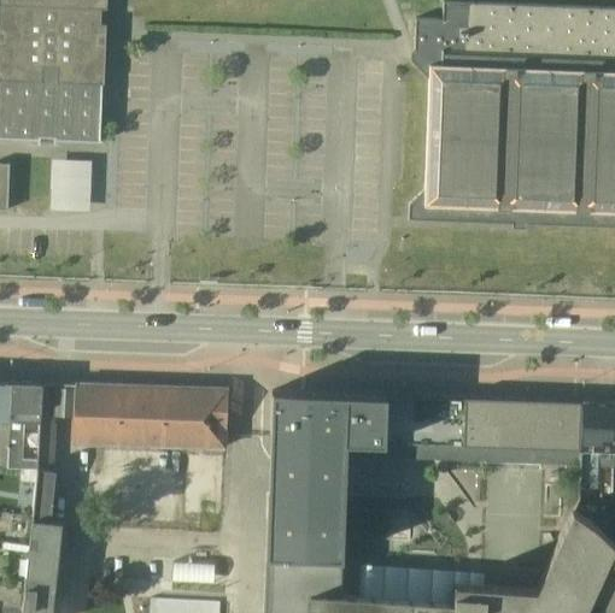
[(0,0),(0,139),(40,141),(40,139),(54,139),(54,141),(100,142),(103,83),(104,84),(106,24),(101,24),(101,9),(107,9),(106,0),(0,0)]
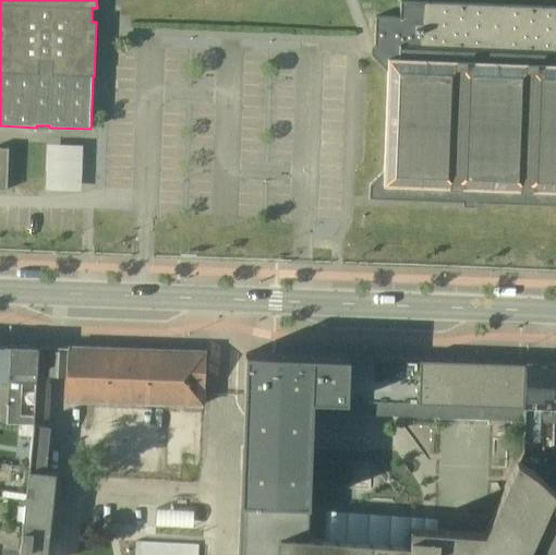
[(555,8),(400,1),(400,17),(375,17),(374,46),(372,48),(371,56),(387,73),(384,171),(370,184),(369,200),(555,206),(555,8)]
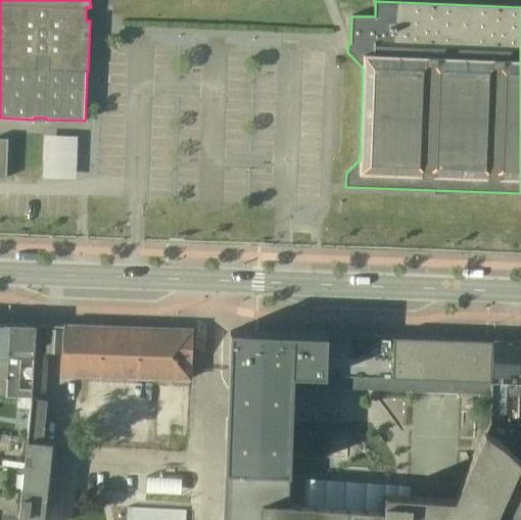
[(78,137),(43,135),(42,160),(43,160),(42,178),(76,180),(78,137)]
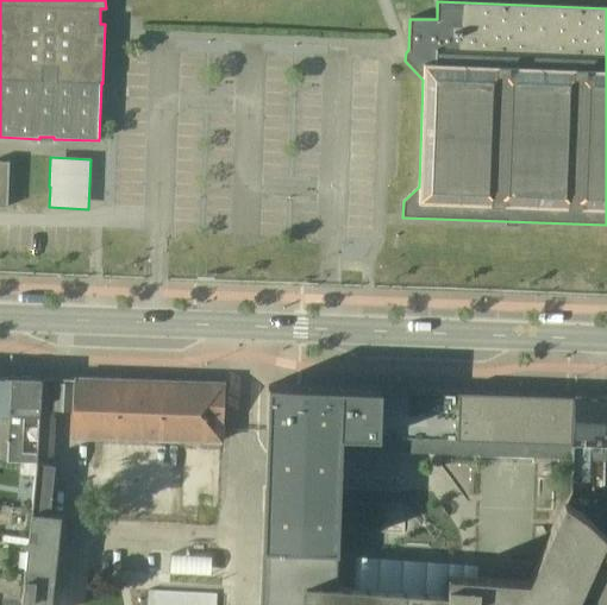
[(8,462),(12,377),(0,376),(0,441),(0,442),(0,461),(8,462)]
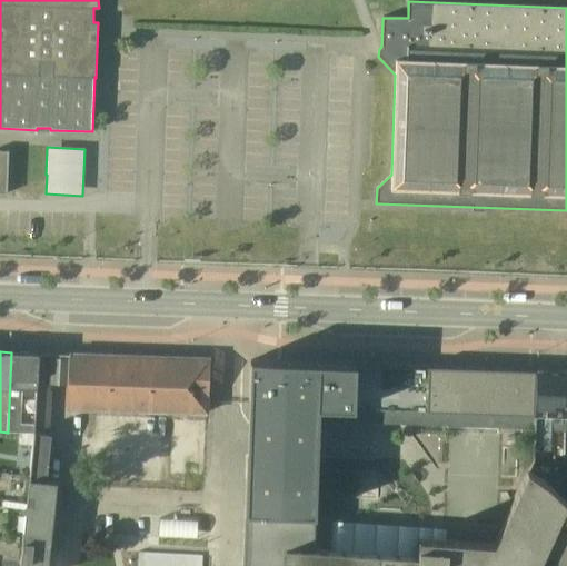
[(37,389),(38,354),(11,353),(8,433),(35,433),(36,424),(21,424),(23,388),(37,389)]
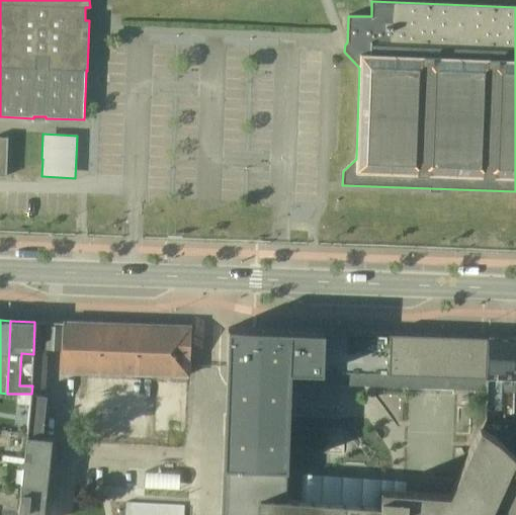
[(32,385),(31,394),(17,514),(44,514),(53,438),(43,437),(47,395),(48,349),(49,322),(34,322),(33,354),(32,385)]
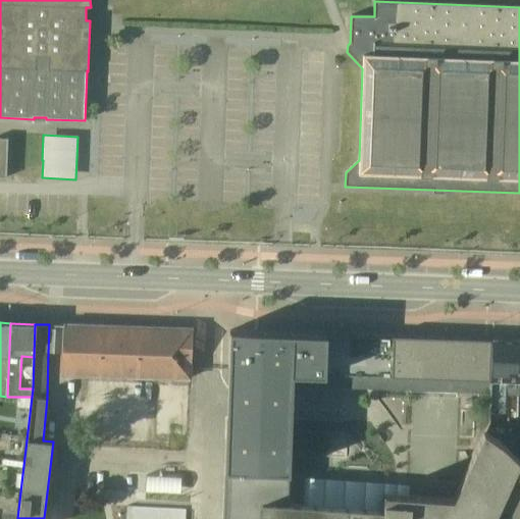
[(49,324),(48,352),(54,352),(62,353),(63,325),(55,325),(49,324)]
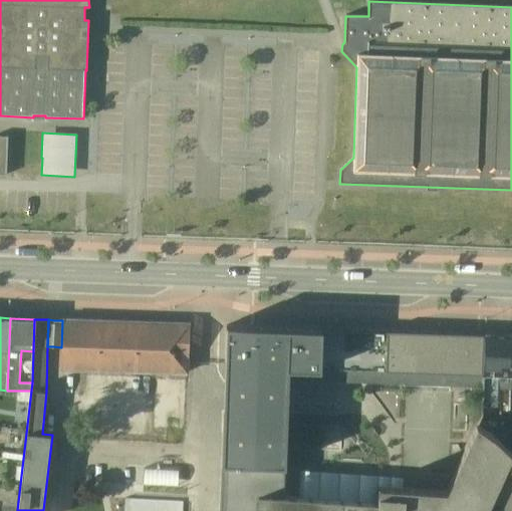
[(62,320),(61,347),(60,368),(187,373),(189,324),(62,320)]
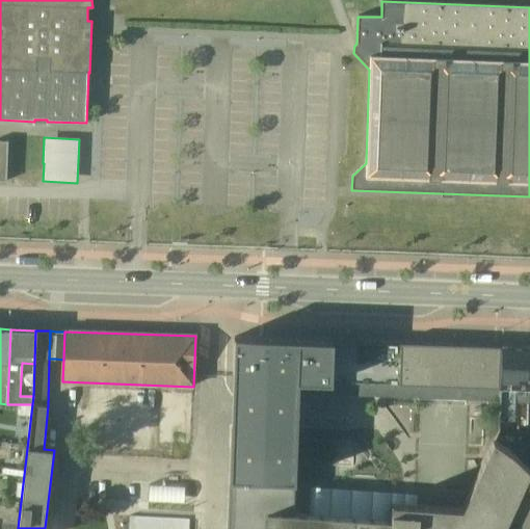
[(230,480),(293,482),(296,394),(500,401),(502,346),(233,337),(228,480),(230,480)]
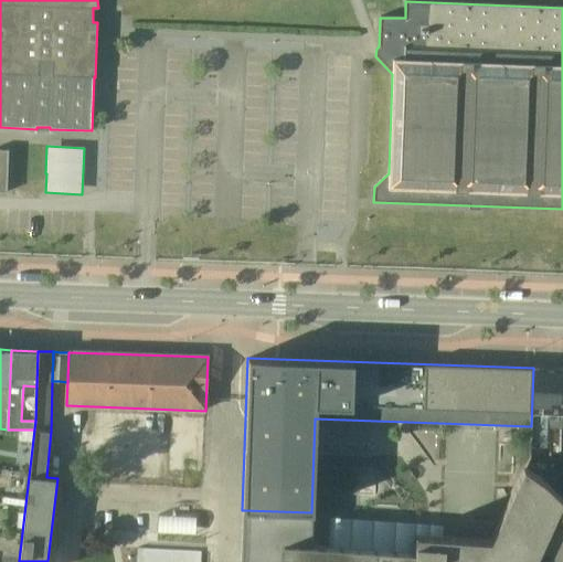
[(561,424),(562,396),(562,369),(533,368),(531,426),(530,446),(548,447),(548,424),(561,424)]
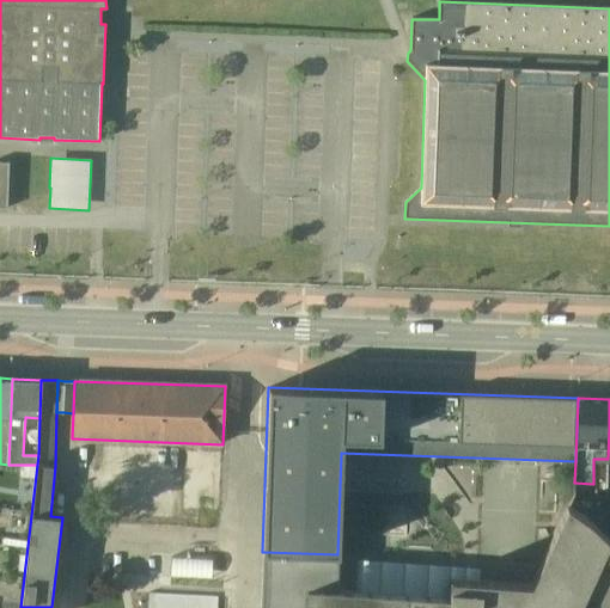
[(575,607),(586,585),(608,607),(609,607),(609,541),(566,503),(536,566),(530,581),(479,578),(480,569),(358,558),(355,590),(336,588),(337,554),(264,552),(261,607),(575,607)]
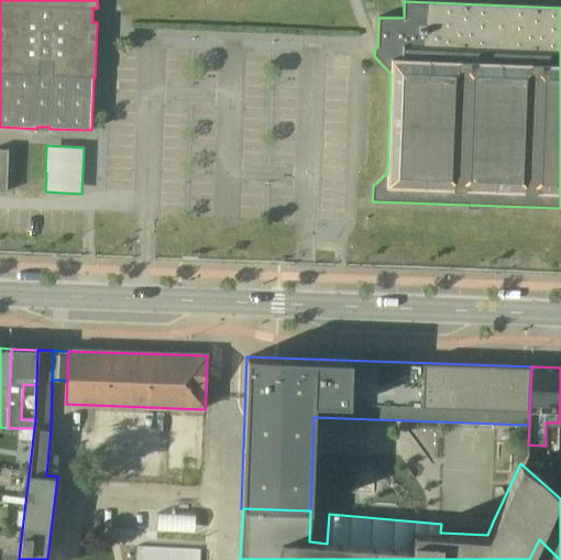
[(157,514),(157,530),(196,531),(196,515),(157,514)]
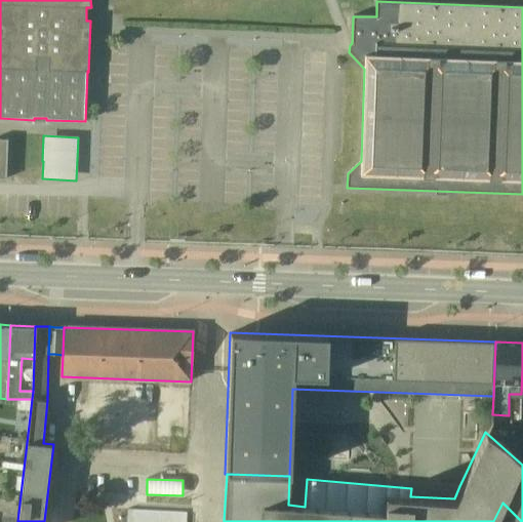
[(188,521),(189,510),(126,506),(124,521),(188,521)]
